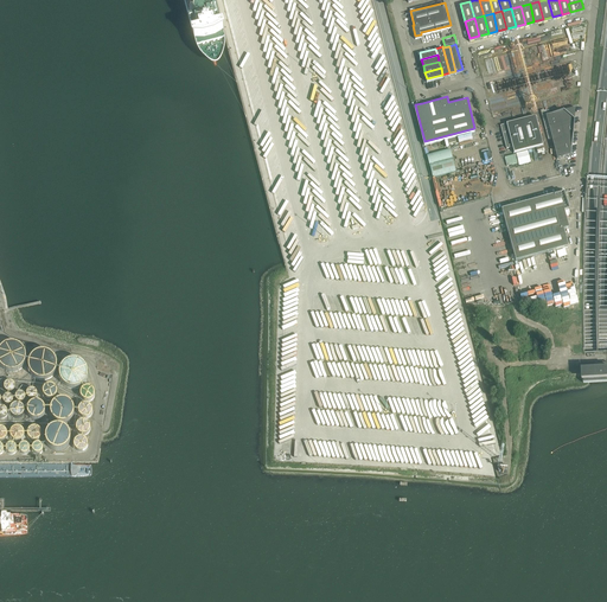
[(549,111),(545,113),(557,155),(568,153),(568,152),(570,152),(575,104),(549,111)]
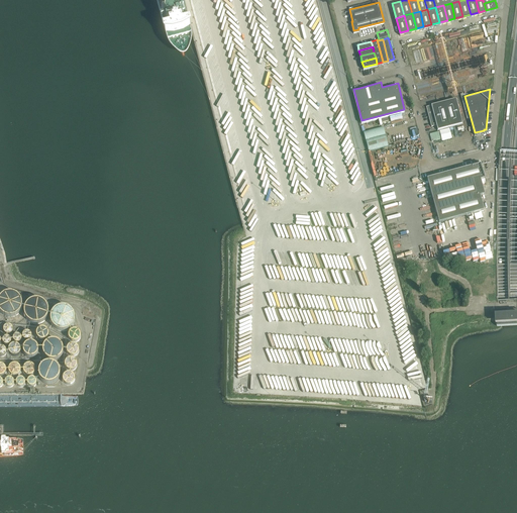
[(462,121),(462,120),(455,96),(426,104),(431,123),(436,122),(437,127),(462,121)]
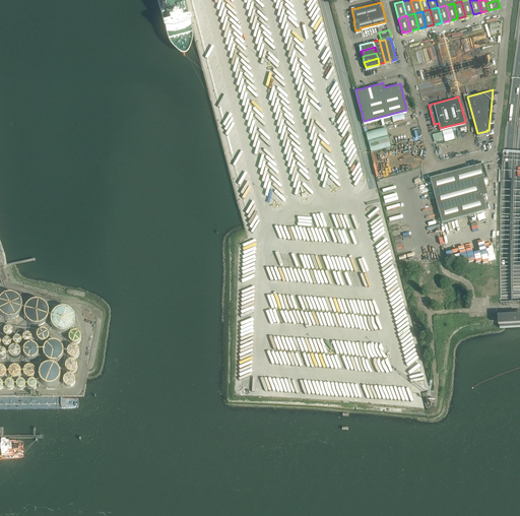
[(387,133),(368,138),(371,149),(390,144),(387,133)]
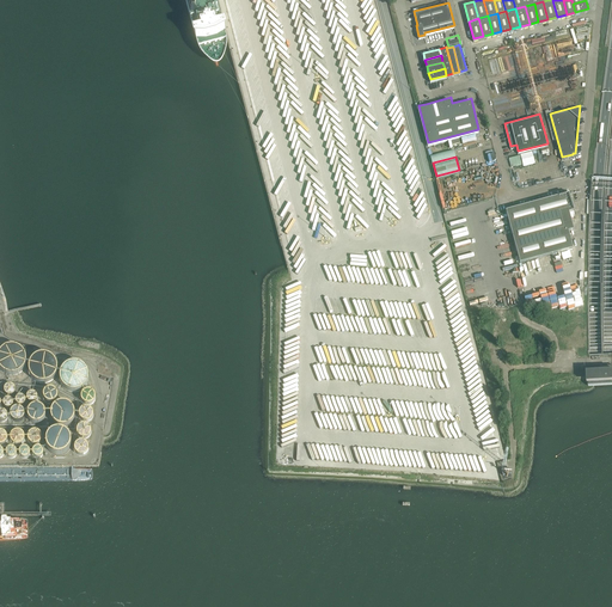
[(569,190),(506,207),(520,259),(573,245),(568,228),(574,227),(569,209),(574,208),(569,190)]
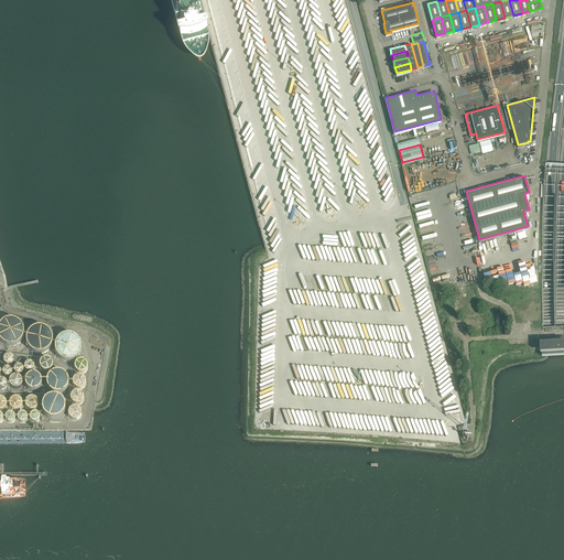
[(524,282),(530,281),(524,257),(509,260),(509,262),(497,265),(498,268),(490,269),(492,277),(500,275),(501,280),(508,279),(508,281),(516,280),(516,282),(523,280),(524,282)]
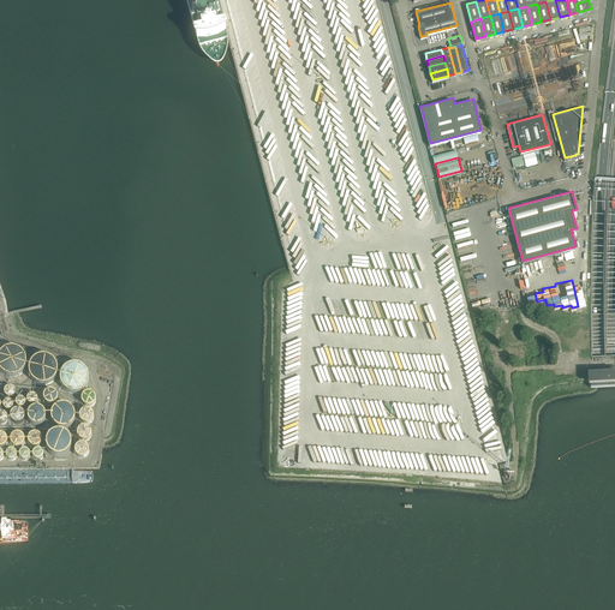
[(25,362),(25,359),(25,356),(25,353),(24,351),(22,350),(21,347),(18,346),(16,345),(12,345),(10,345),(7,345),(5,346),(3,347),(0,350),(0,368),(0,369),(3,370),(5,371),(7,372),(10,374),(12,374),(16,372),(18,371),(21,370),(22,369),(24,366),(25,364),(25,362)]
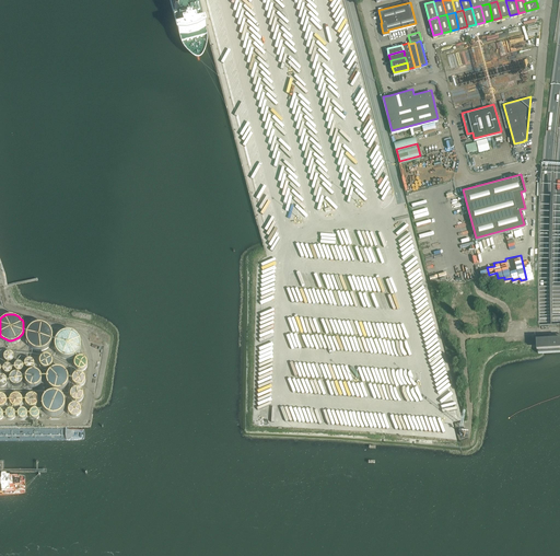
[(51,336),(53,334),(51,331),(51,328),(50,326),(48,324),(47,323),(45,322),(42,321),(39,321),(37,321),(35,321),(33,322),(31,324),(28,325),(27,327),(26,329),(26,333),(26,335),(26,337),(27,339),(28,342),(31,344),(33,345),(35,346),(37,347),(39,347),(42,346),(45,346),(47,344),(48,343),(50,340),(51,338),(51,336)]
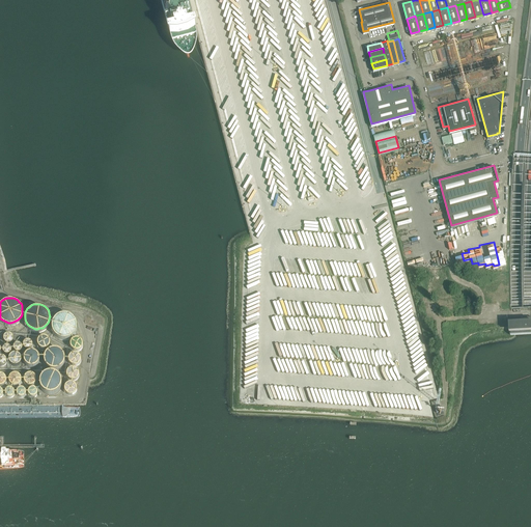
[(76,326),(77,324),(76,321),(76,319),(75,316),(73,315),(72,313),(70,312),(67,311),(65,311),(62,311),(60,311),(58,312),(56,313),(55,315),(53,316),(52,319),(52,321),(52,324),(52,326),(52,328),(53,330),(55,332),(56,333),(58,334),(60,335),(62,336),(65,336),(67,335),(70,334),(72,333),(73,332),(75,330),(76,328),(76,326)]
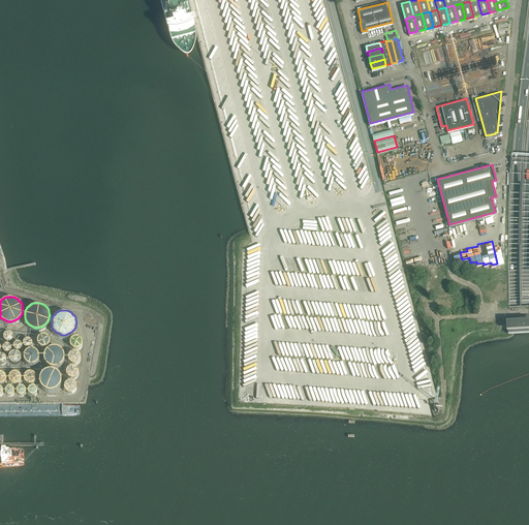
[(528,314),(509,316),(509,333),(528,331),(528,314)]
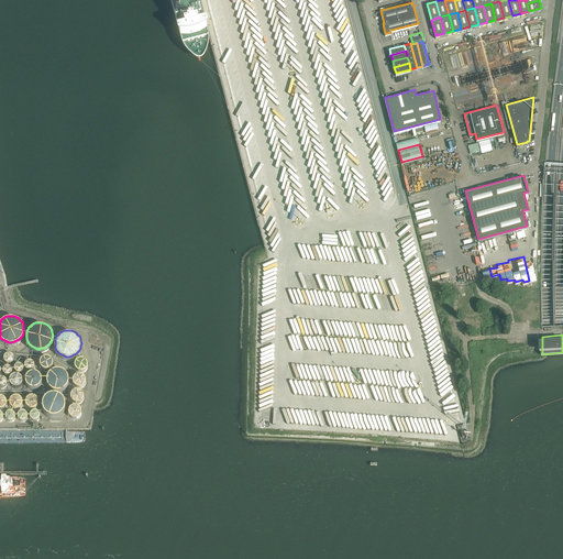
[(15,354),(15,352),(14,351),(13,350),(11,350),(9,350),(8,351),(7,352),(6,354),(7,355),(7,358),(8,359),(10,359),(12,359),(14,358),(14,357),(15,357),(15,354)]
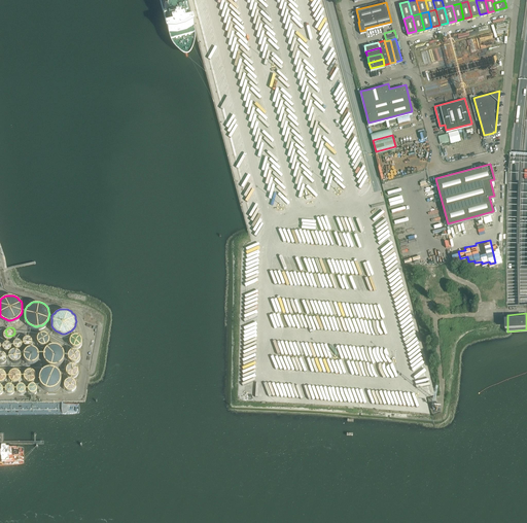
[(48,338),(48,337),(48,335),(47,334),(46,333),(45,333),(44,332),(42,332),(41,333),(40,333),(39,334),(38,335),(37,336),(37,337),(37,338),(37,340),(38,341),(38,342),(40,343),(42,344),(43,344),(45,343),(47,342),(47,341),(48,340),(48,339),(48,338)]
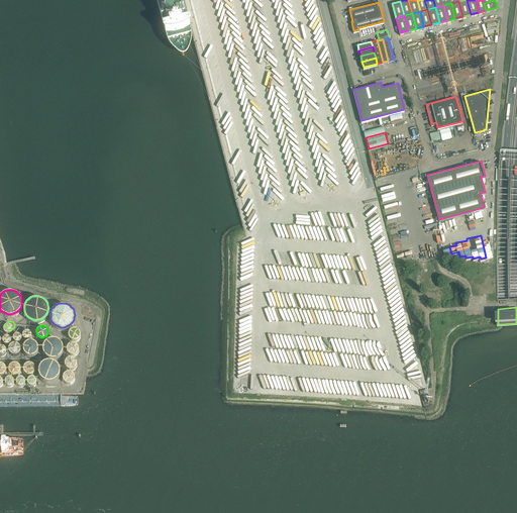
[(81,333),(81,332),(81,331),(80,329),(80,328),(79,327),(78,327),(77,326),(75,326),(74,326),(73,326),(72,326),(71,327),(70,328),(69,329),(68,330),(68,331),(68,333),(68,334),(69,335),(70,336),(71,337),(72,338),(73,338),(74,338),(75,338),(77,338),(78,337),(79,337),(80,336),(80,334),(81,333)]
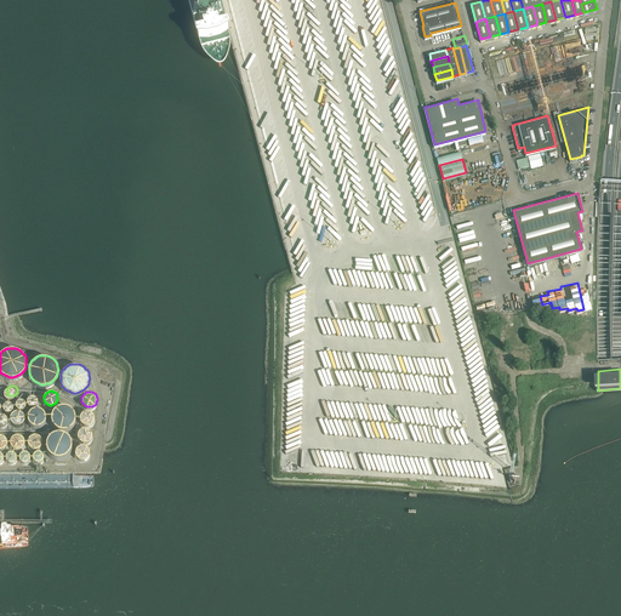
[(36,398),(36,395),(35,394),(34,393),(32,393),(29,393),(28,394),(27,395),(27,398),(27,400),(28,401),(29,403),(32,403),(33,403),(35,401),(36,400),(36,399),(36,398)]
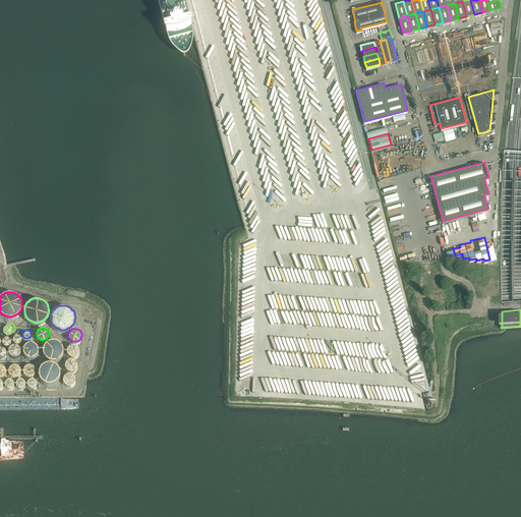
[(21,337),(20,335),(20,334),(19,333),(17,332),(16,332),(15,332),(13,333),(12,335),(12,336),(12,338),(13,339),(14,340),(15,341),(16,341),(18,341),(19,340),(20,338),(21,337)]
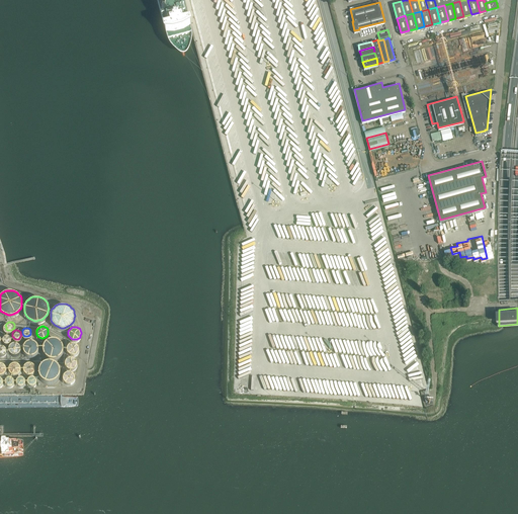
[(10,337),(10,335),(9,334),(8,333),(6,333),(5,333),(3,334),(2,335),(2,337),(2,338),(3,340),(4,341),(5,341),(6,341),(7,341),(9,340),(10,339),(10,337)]
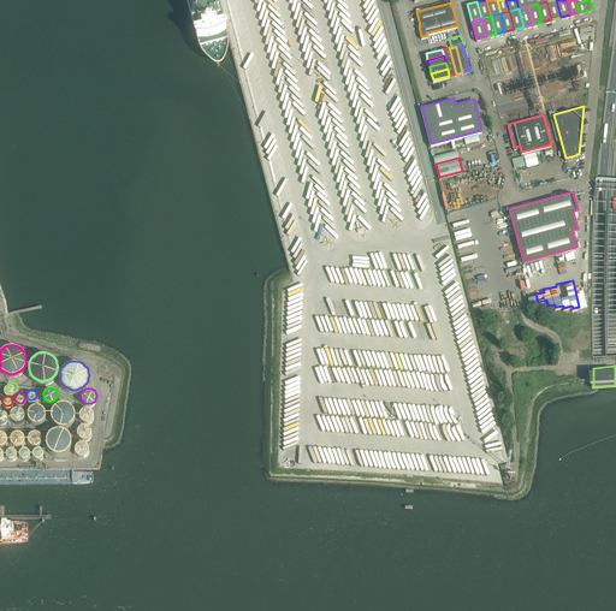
[(45,409),(45,408),(45,405),(43,404),(42,402),(41,402),(40,401),(37,399),(35,399),(34,399),(31,401),(30,402),(29,403),(28,404),(27,405),(27,408),(27,409),(27,411),(27,413),(28,414),(29,415),(30,416),(33,417),(34,417),(36,419),(37,417),(40,417),(41,416),(42,415),(43,414),(43,413),(45,411),(45,409)]
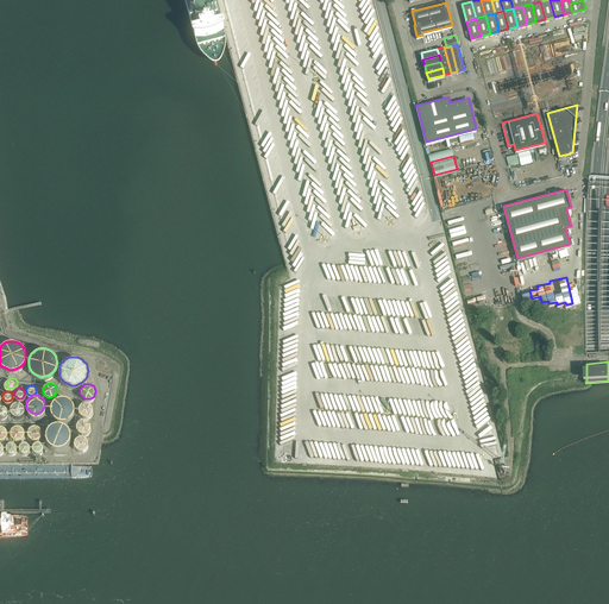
[(73,409),(73,407),(73,404),(71,402),(69,401),(68,400),(66,398),(62,397),(61,397),(58,397),(56,398),(55,400),(52,401),(51,402),(50,404),(50,407),(50,409),(50,411),(50,414),(51,415),(52,417),(55,419),(57,420),(60,420),(61,421),(63,420),(66,420),(68,419),(69,417),(71,415),(71,414),(73,411),(73,409)]
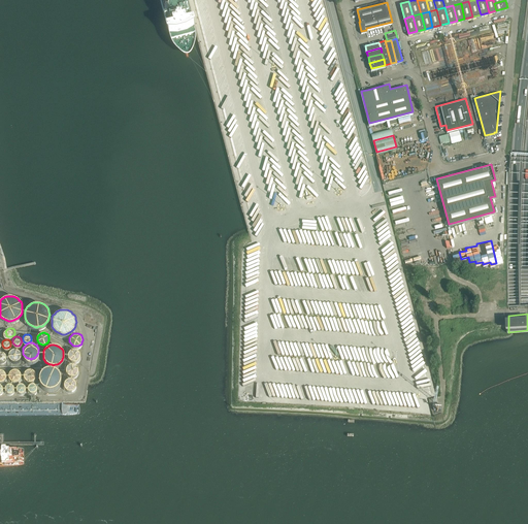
[(20,353),(19,352),(19,351),(18,349),(15,348),(13,347),(12,347),(11,348),(9,349),(8,350),(8,351),(7,352),(7,353),(7,355),(8,356),(9,357),(10,358),(11,358),(13,359),(14,358),(15,358),(17,358),(18,357),(19,355),(19,354),(20,353)]
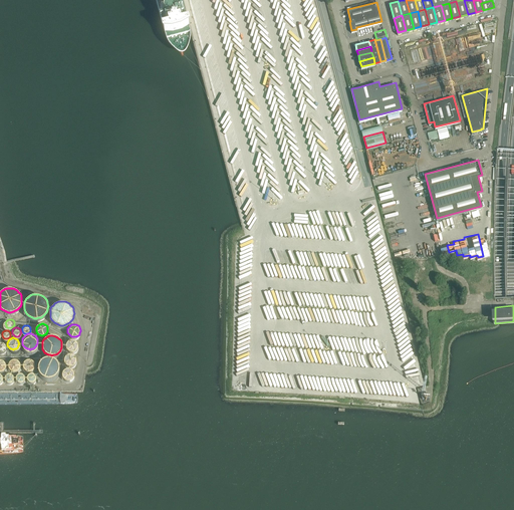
[(78,346),(78,344),(78,343),(78,342),(77,341),(76,340),(75,339),(74,338),(73,338),(71,338),(70,338),(69,339),(68,339),(67,340),(66,341),(66,342),(65,344),(65,345),(66,346),(66,347),(67,348),(68,349),(69,350),(70,350),(71,351),(73,351),(74,350),(75,350),(76,349),(77,348),(78,347),(78,346)]
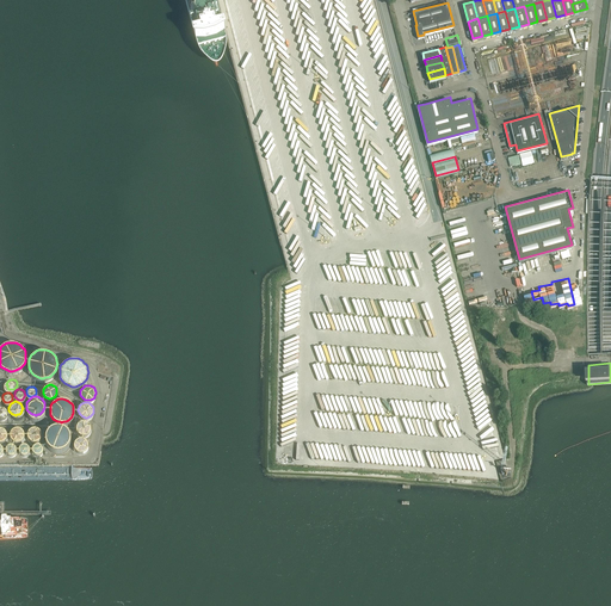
[(91,427),(91,426),(91,425),(91,424),(90,422),(88,421),(87,420),(86,419),(85,419),(84,419),(81,419),(80,419),(79,420),(78,421),(76,422),(76,424),(76,426),(76,427),(76,428),(76,430),(78,431),(79,432),(80,433),(81,433),(84,433),(85,433),(86,433),(87,433),(88,432),(90,431),(91,430),(91,427)]
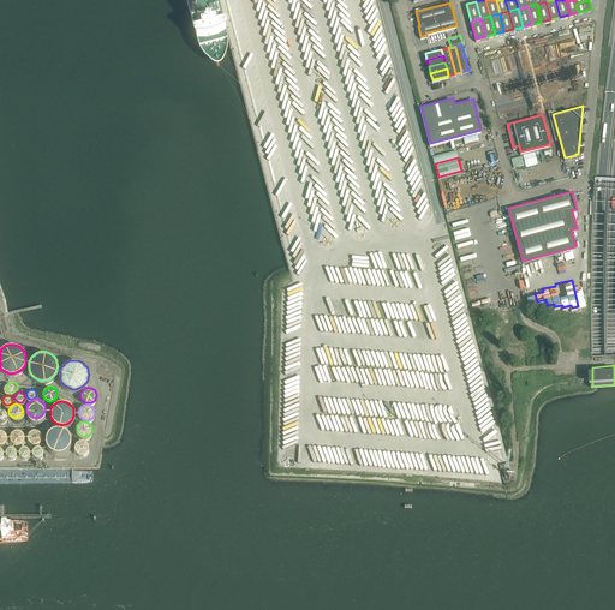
[(24,436),(24,434),(24,432),(23,431),(21,430),(19,429),(18,429),(17,429),(15,429),(13,431),(11,432),(11,434),(11,435),(11,437),(11,438),(12,440),(12,441),(13,442),(15,442),(16,442),(17,442),(18,442),(21,442),(22,441),(23,441),(24,438),(24,436)]
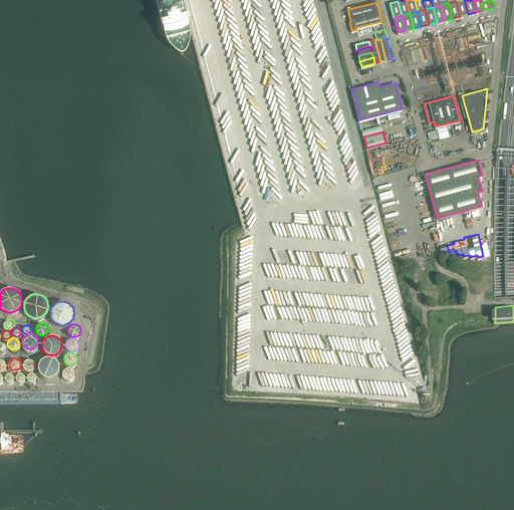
[(34,365),(34,364),(34,362),(34,361),(33,360),(32,359),(31,359),(30,358),(29,358),(28,358),(27,358),(25,359),(24,360),(24,361),(23,362),(23,363),(23,364),(23,365),(24,367),(24,368),(25,368),(26,369),(28,369),(29,369),(30,369),(31,369),(32,368),(33,367),(34,366),(34,365)]
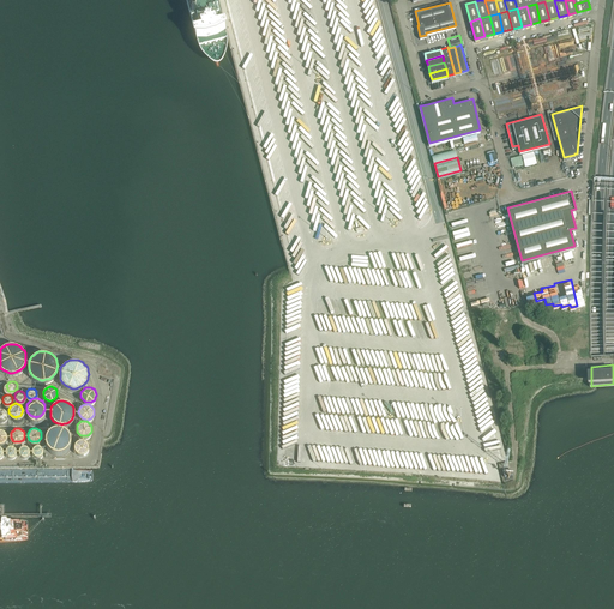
[(71,444),(71,441),(71,438),(70,436),(68,434),(67,432),(65,430),(62,429),(61,428),(59,428),(56,428),(54,428),(52,429),(49,430),(48,433),(46,435),(46,438),(44,440),(44,442),(46,445),(47,446),(48,448),(49,451),(52,452),(54,453),(56,453),(59,453),(61,453),(62,452),(65,451),(67,450),(68,447),(70,445),(71,444)]
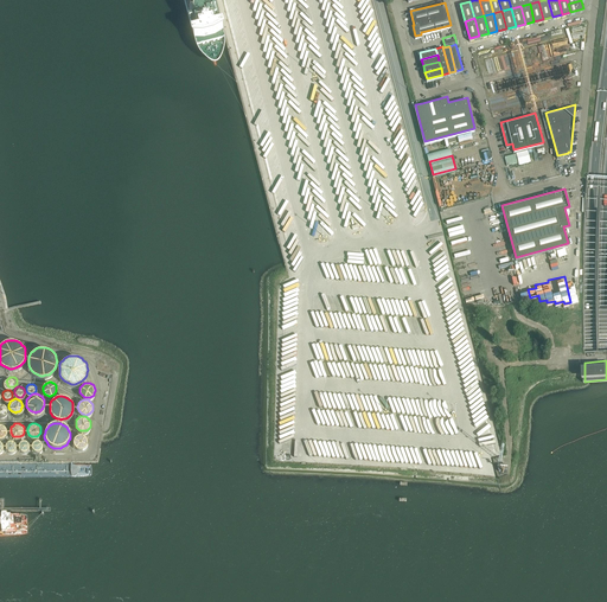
[(88,442),(88,441),(88,439),(88,437),(87,436),(87,435),(85,434),(84,434),(82,433),(81,433),(80,433),(78,434),(77,434),(76,435),(75,436),(74,437),(74,439),(74,441),(74,442),(74,443),(75,444),(76,446),(77,447),(78,447),(80,448),(81,448),(82,448),(84,447),(85,447),(87,446),(87,444),(88,443),(88,442)]
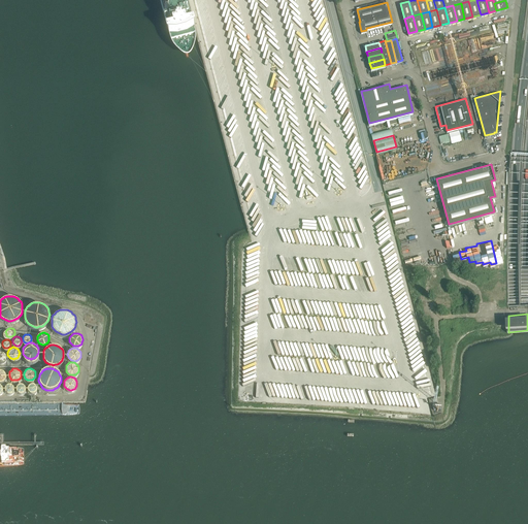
[(14,388),(14,386),(14,385),(13,384),(12,383),(11,383),(9,382),(8,382),(7,383),(6,384),(5,385),(4,386),(4,387),(4,389),(5,391),(6,392),(7,392),(9,393),(11,392),(12,392),(13,391),(14,390),(14,389),(14,388)]
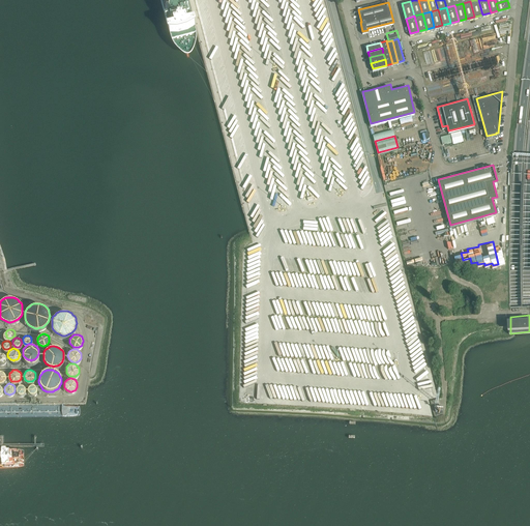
[(37,389),(37,388),(37,387),(36,386),(36,385),(35,384),(34,384),(33,383),(31,384),(30,384),(29,385),(28,386),(28,388),(28,389),(28,390),(29,391),(29,392),(30,392),(31,393),(33,393),(34,393),(35,392),(36,391),(36,390),(37,389)]
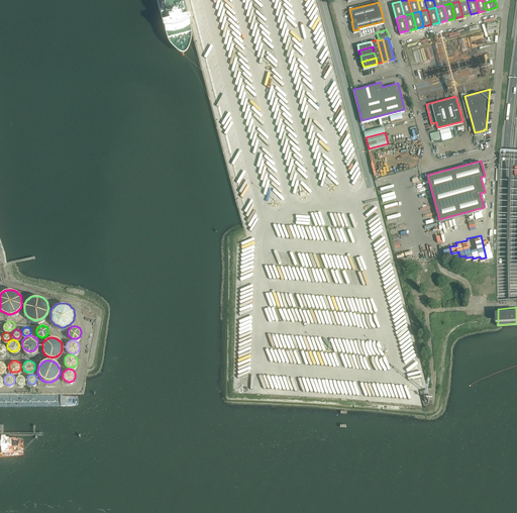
[(24,381),(25,379),(24,378),(24,377),(23,376),(22,376),(21,375),(20,375),(19,375),(18,376),(17,377),(16,378),(16,379),(16,380),(16,381),(17,382),(18,383),(19,383),(20,384),(21,384),(22,383),(23,383),(24,382),(24,381)]
